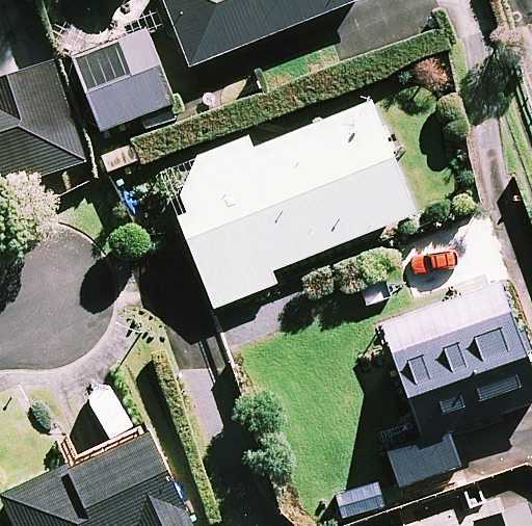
[(164,0),(191,67),(356,0),(164,0)]
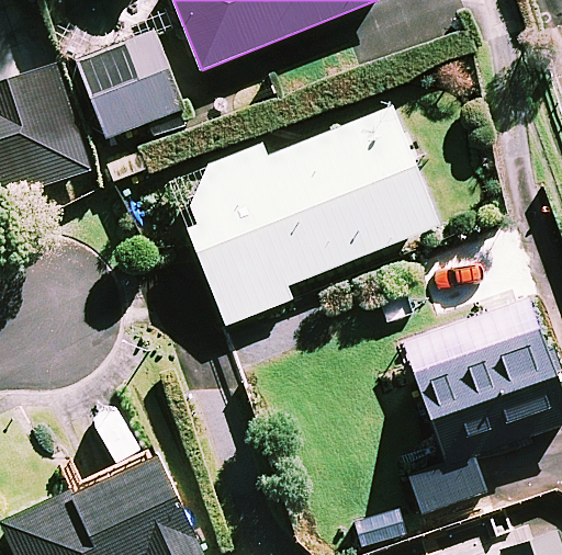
[(182,108),(153,32),(78,61),(109,137),(182,108)]
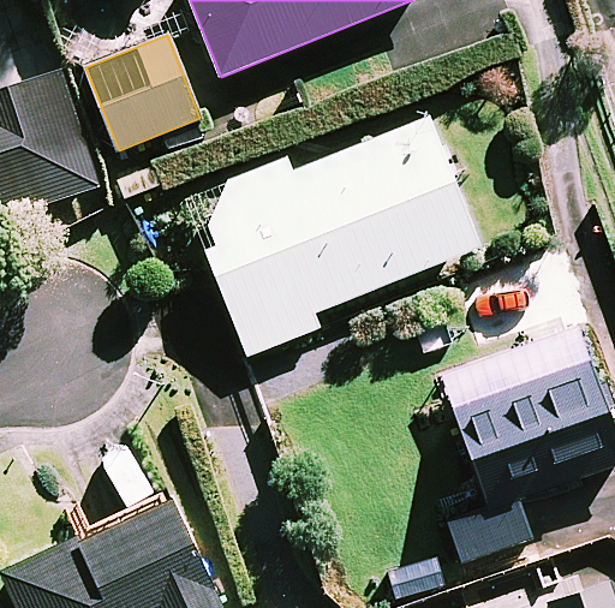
[(0,218),(97,184),(59,72),(0,91),(0,218)]
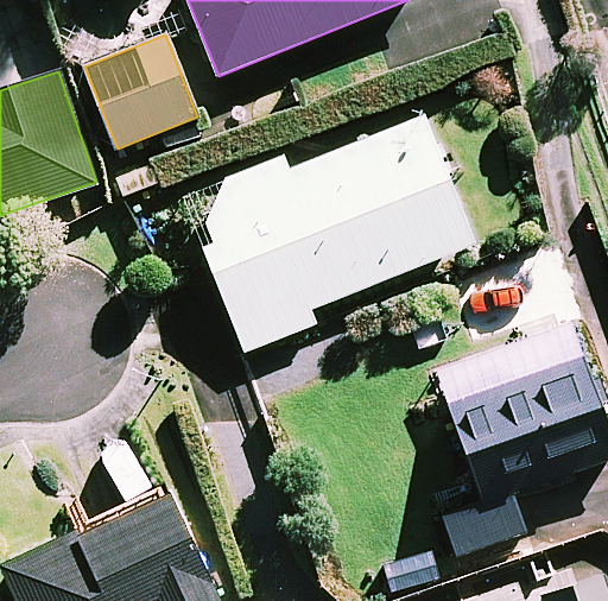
[(475,244),(425,115),(291,169),(287,159),(185,200),(245,350),(316,322),(311,309),(475,244)]
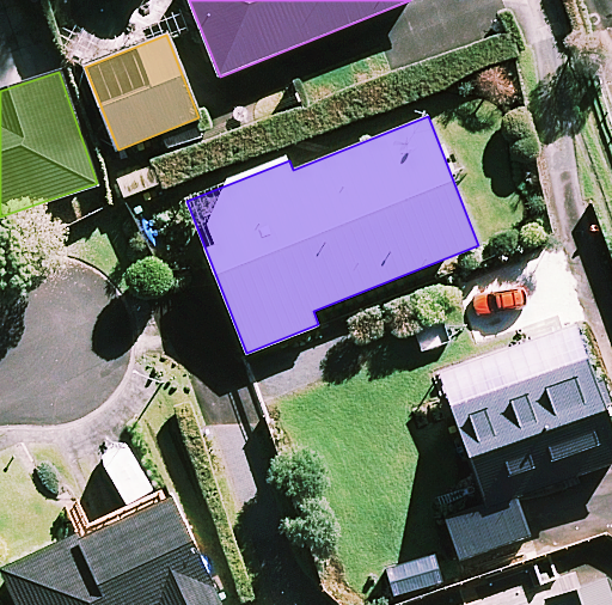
[(528,536),(516,496),(611,463),(611,432),(574,321),(436,368),(484,507),(446,519),(458,557),(528,536)]
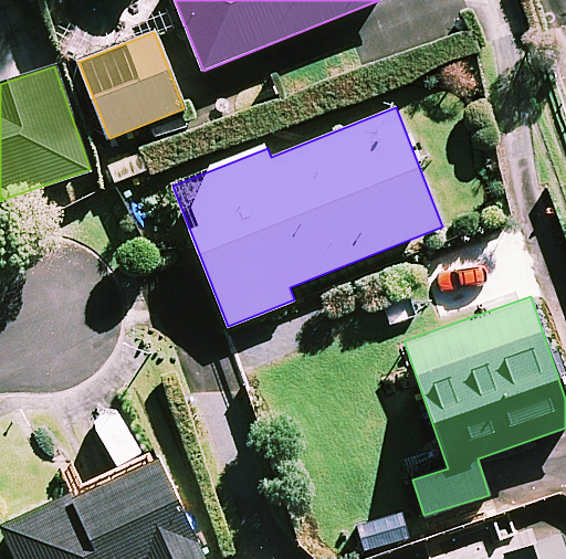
[(205,558),(157,457),(0,529),(0,537),(10,558),(205,558)]
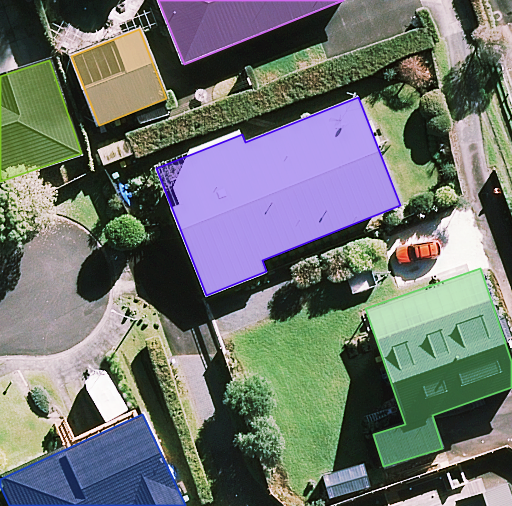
[(511,505),(511,485),(441,505),(511,505)]
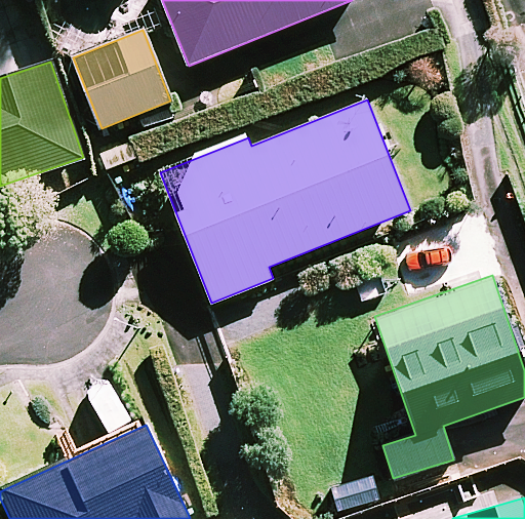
All buildings are outlined.
